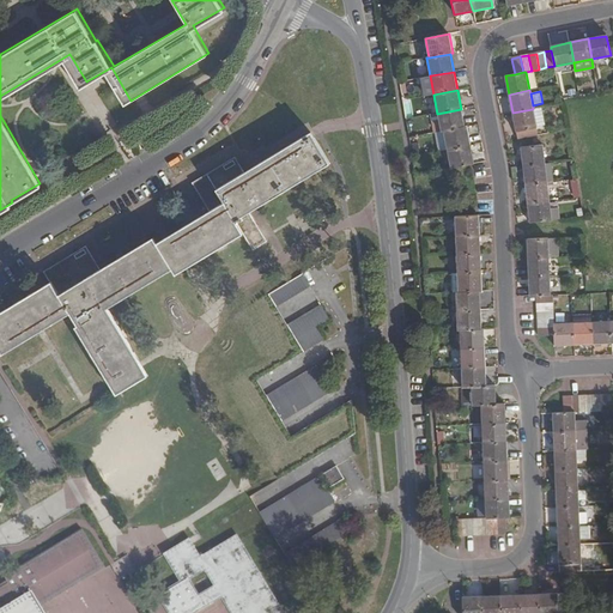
[(465,127),(461,109),(437,114),(441,132),(443,132),(465,127)]
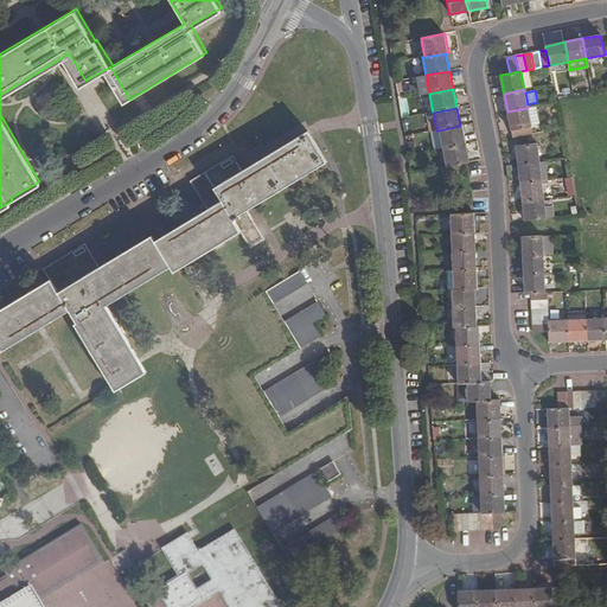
[(532,128),(530,116),(528,108),(508,112),(511,132),(532,128)]
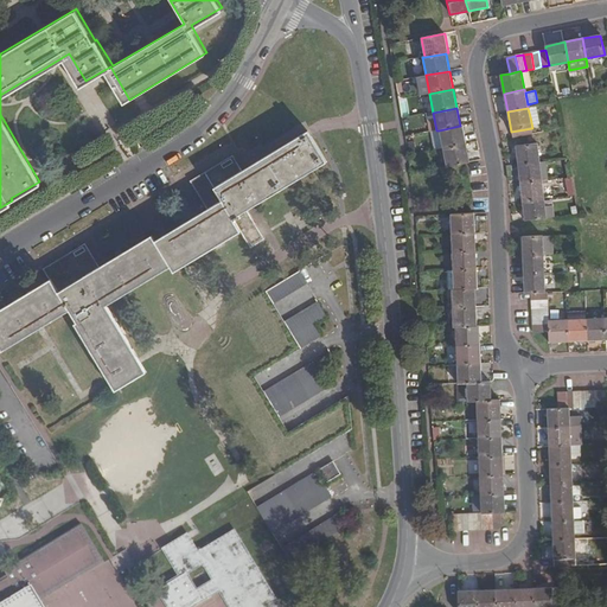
[(439,131),(442,148),(466,144),(462,126),(460,126),(439,131)]
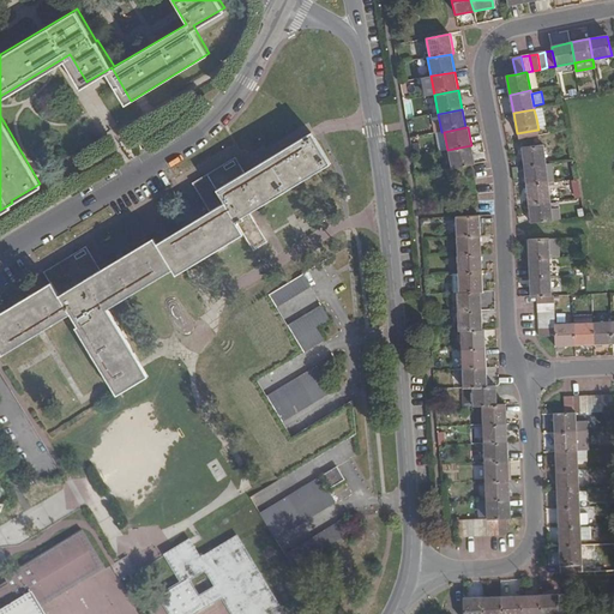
[(326,166),(308,134),(246,172),(236,157),(194,182),(212,211),(168,238),(161,241),(176,268),(180,272),(187,268),(244,234),(253,250),(269,240),(251,211),(326,166)]
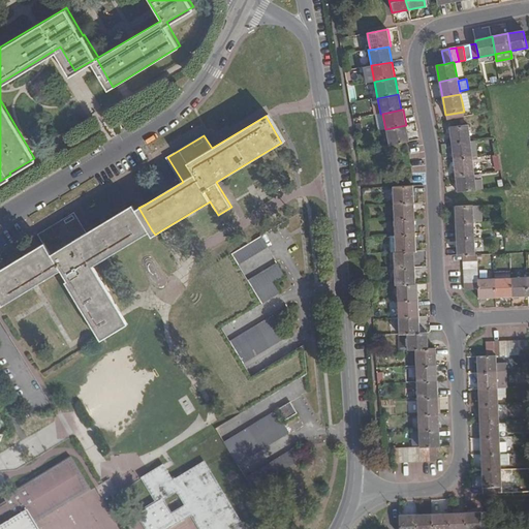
[(389,146),(409,142),(406,125),(385,129),(389,146)]
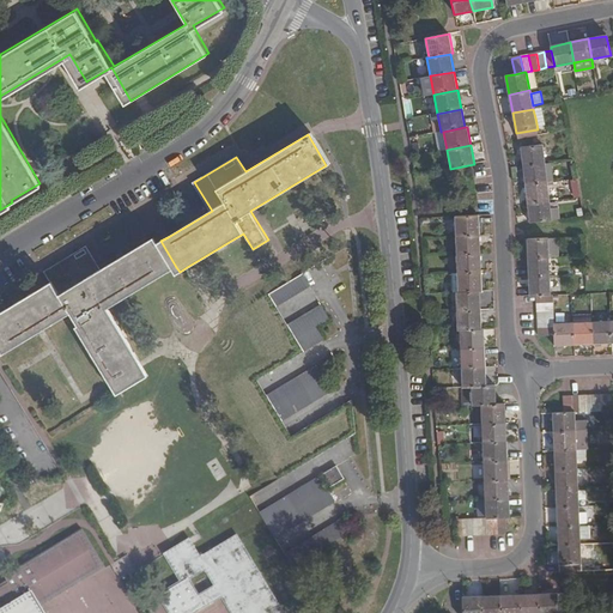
[(521,147),(523,165),(546,164),(544,145),(521,147)]
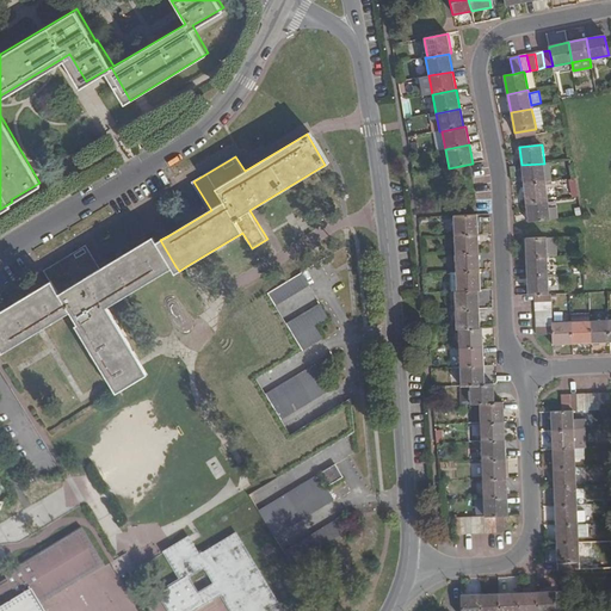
[(544,164),(522,165),(524,185),(545,181),(544,164)]
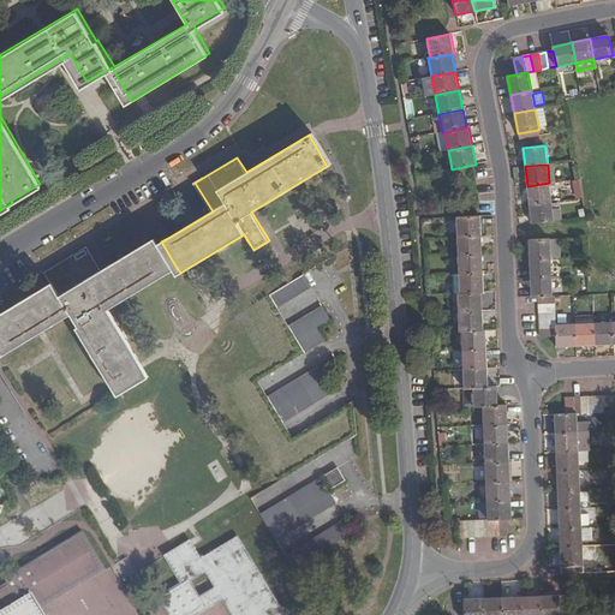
[(527,186),(530,204),(551,202),(549,183),(527,186)]
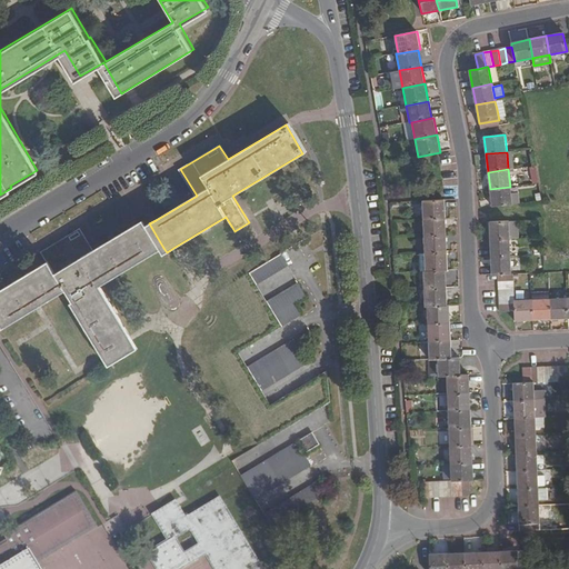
[(490,189),(492,207),(512,205),(510,187),(490,189)]
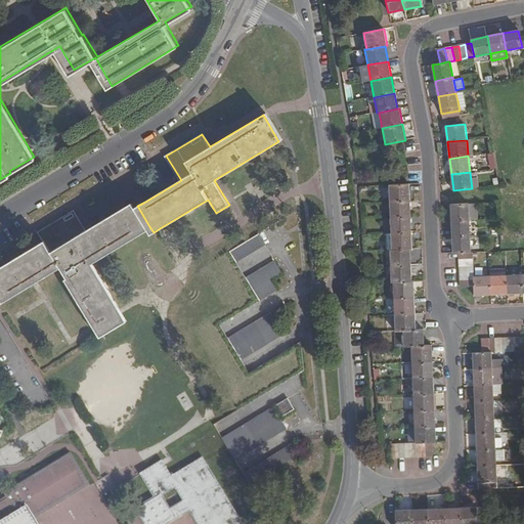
[(390,202),(410,201),(409,184),(389,185),(390,202)]
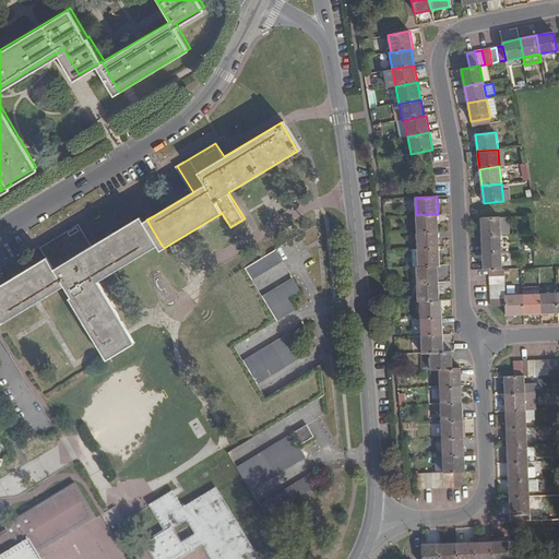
[(102,346),(109,358),(138,342),(130,330),(100,280),(161,244),(146,219),(143,214),(94,244),(81,223),(44,246),(48,252),(0,281),(0,311),(4,318),(66,282),(71,292),(70,293),(102,346)]
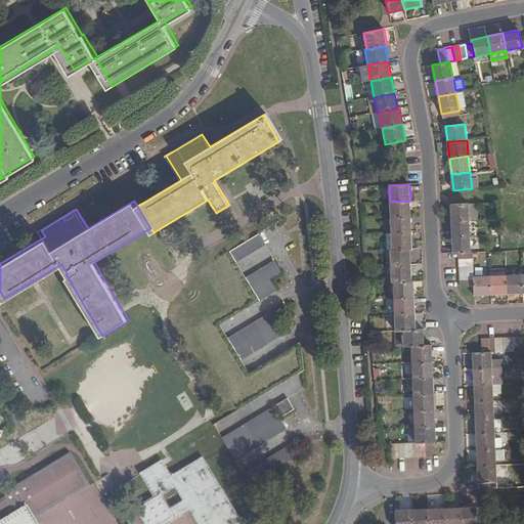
[(390,202),(390,218),(410,217),(410,201),(390,202)]
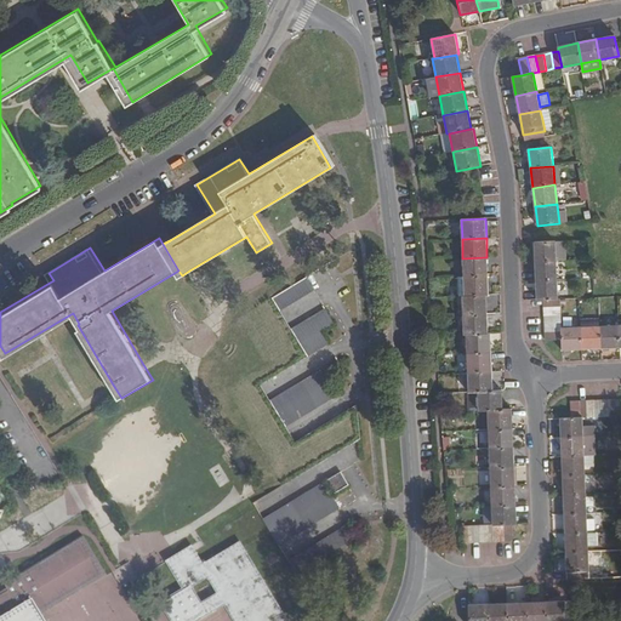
[(534,243),(535,262),(557,261),(556,241),(534,243)]
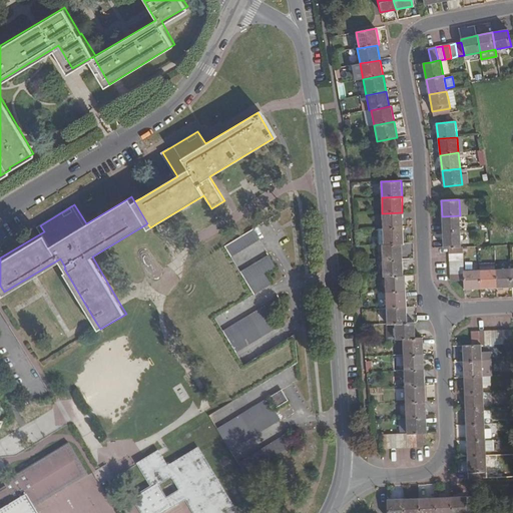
[(382,213),(383,228),(403,227),(402,212),(382,213)]
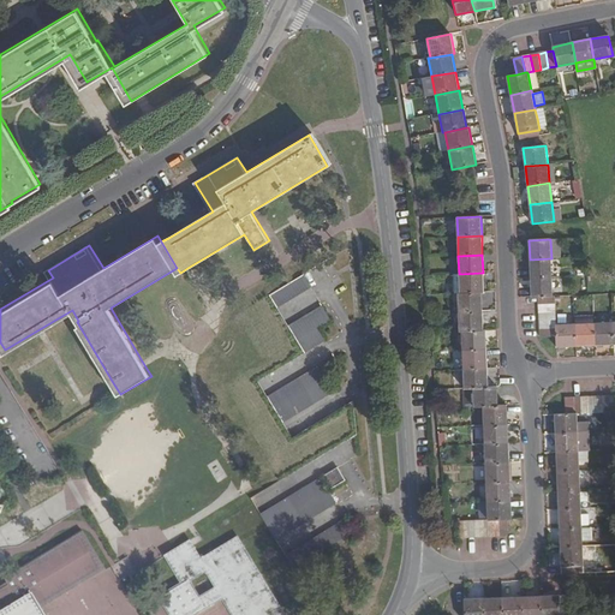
[(530,260),(530,278),(551,278),(551,258),(530,260)]
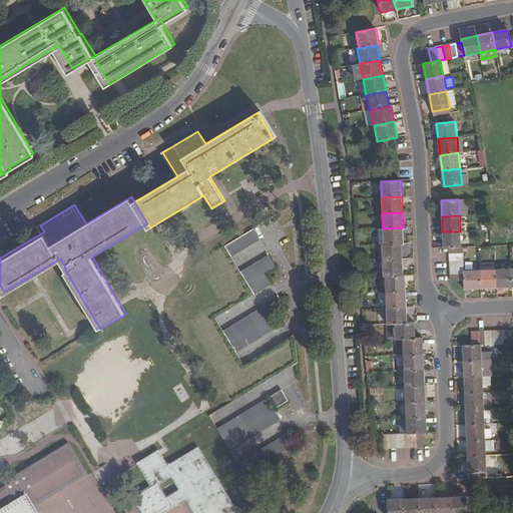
[(383,228),(384,245),(402,244),(404,244),(403,227),(383,228)]
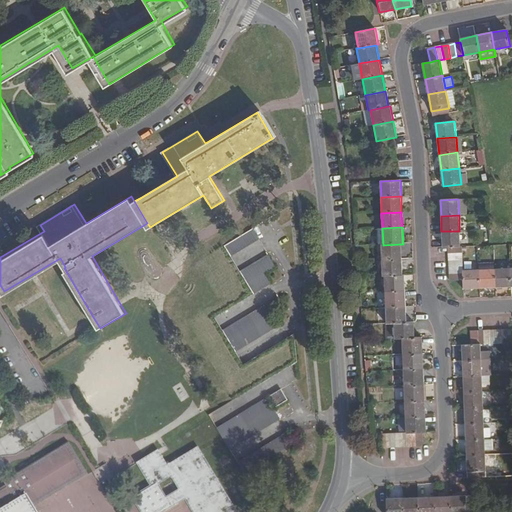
[(448,247),(460,247),(459,231),(441,231),(442,248),(448,247)]
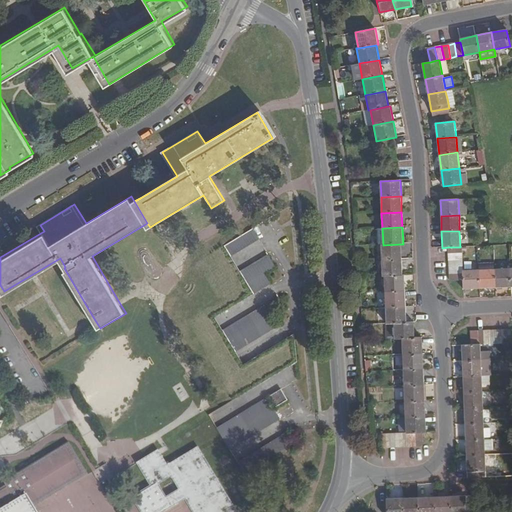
[(198,411),(233,469),(292,434),(264,388),(267,387),(273,397),(285,390),(278,379),(295,369),(286,340),(252,318),(263,311),(242,276),(254,269),(231,232),(152,279),(223,396),(198,411)]
